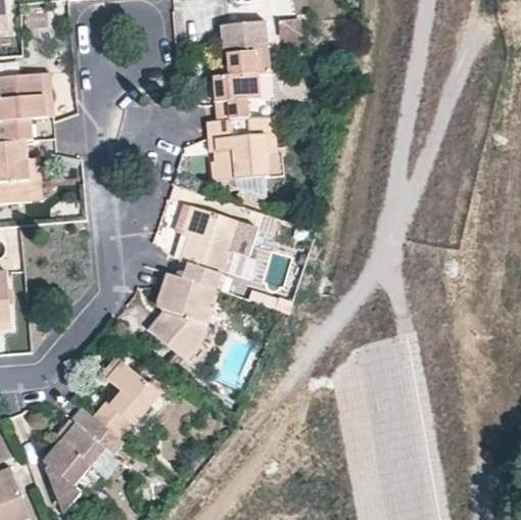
[(298,35),(296,19),(276,21),(277,37),(298,35)]
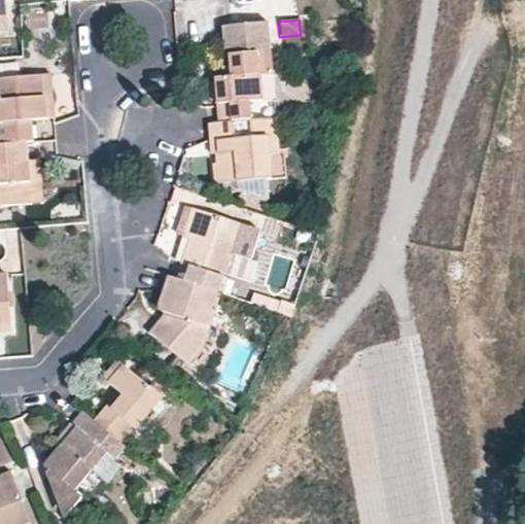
[(277,98),(274,72),(272,73),(268,23),(223,27),(225,55),(230,55),(231,66),(232,74),(220,75),(214,75),(217,120),(249,117),(247,101),(275,98),(277,98)]
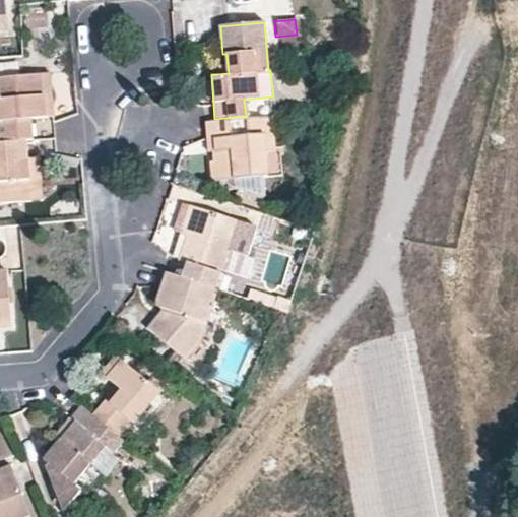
[(229,73),(228,65),(217,65),(217,74),(229,73)]
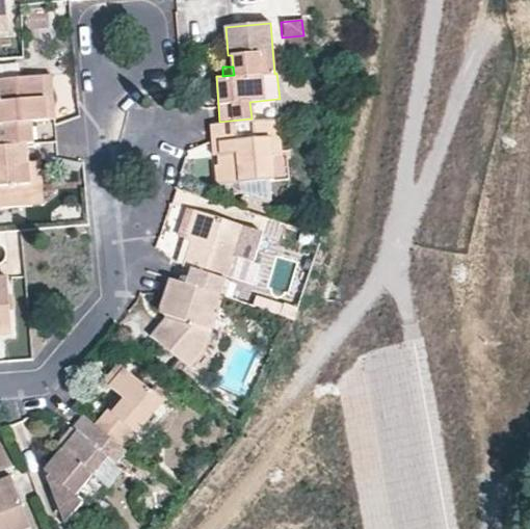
[(42,73),(46,118),(53,117),(49,72),(42,73)]
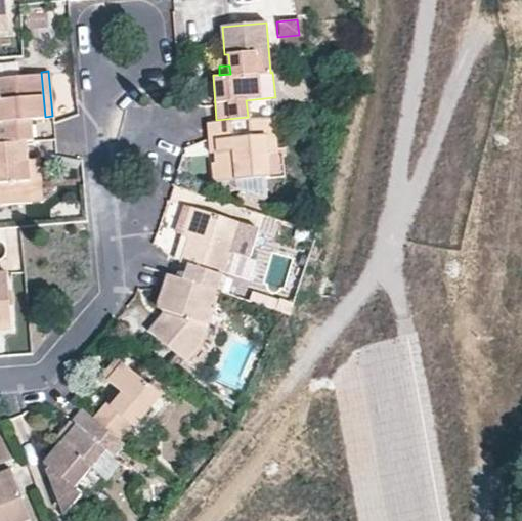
[(45,117),(41,72),(0,75),(0,141),(24,139),(32,138),(30,118),(45,117)]
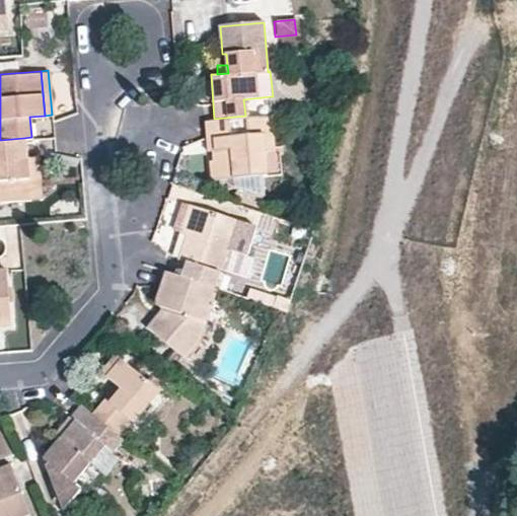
[(270,114),(259,115),(262,152),(273,151),(270,114)]
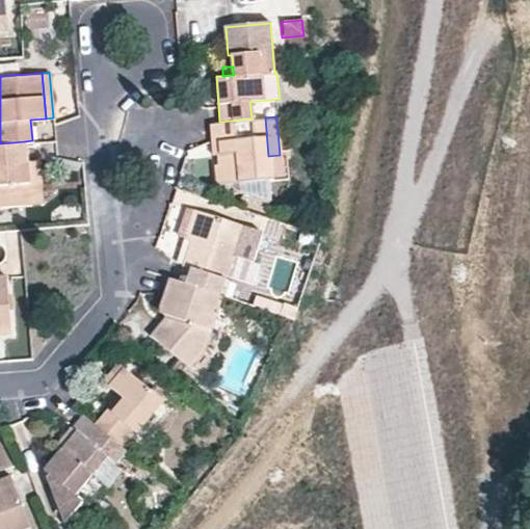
[(219,122),(210,122),(211,140),(219,140),(220,152),(215,153),(216,164),(214,165),(215,183),(271,179),(268,156),(265,117),(252,118),(219,122)]
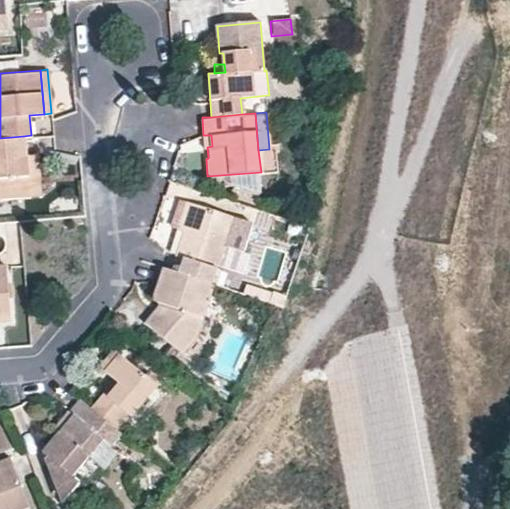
[(211,135),(203,135),(204,147),(207,147),(212,146),(211,135)]
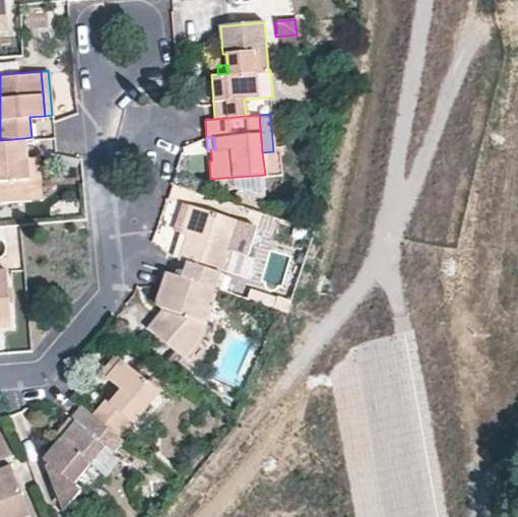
[(23,138),(0,140),(0,201),(29,199),(25,157),(23,138)]
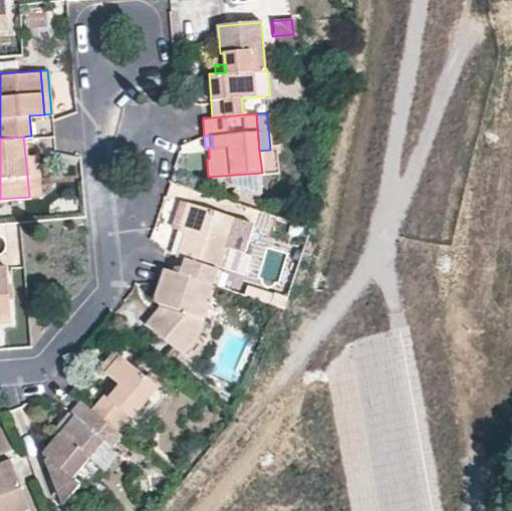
[(36,155),(25,156),(29,197),(40,196),(36,155)]
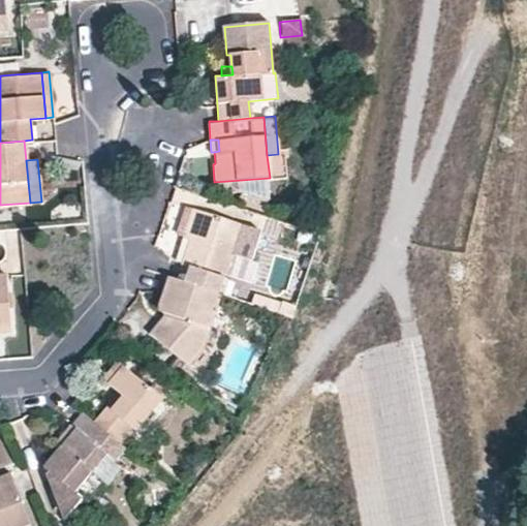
[(190,237),(198,210),(186,206),(178,233),(190,237)]
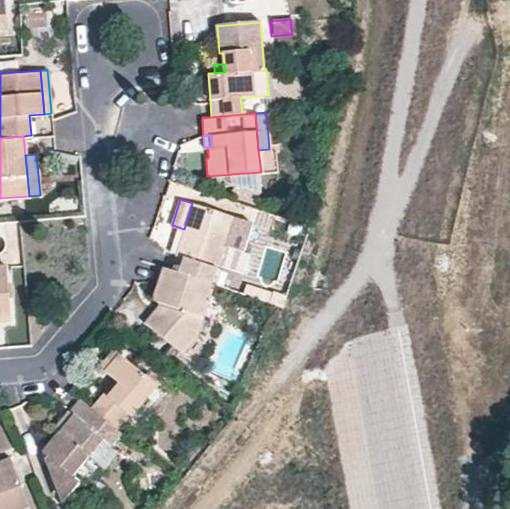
[(223,244),(232,215),(192,203),(184,229),(175,253),(184,256),(179,271),(211,282),(223,244)]
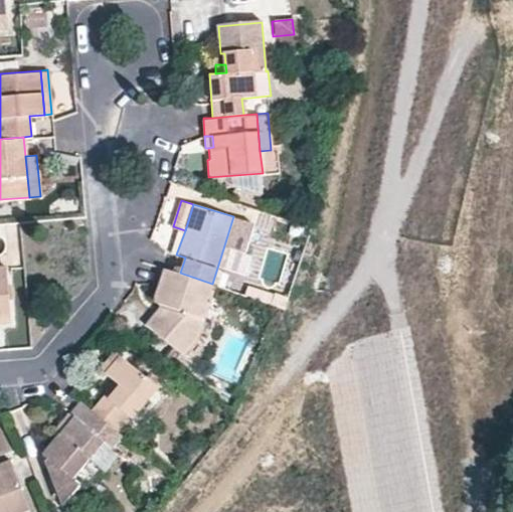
[(231,247),(241,219),(233,216),(224,245),(231,247)]
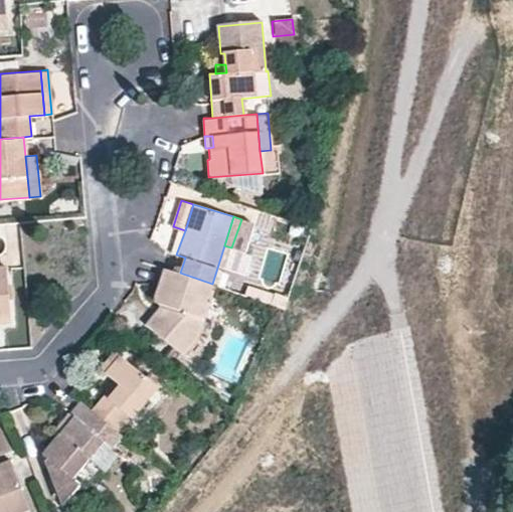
[(0,317),(8,317),(4,264),(0,264),(0,317)]
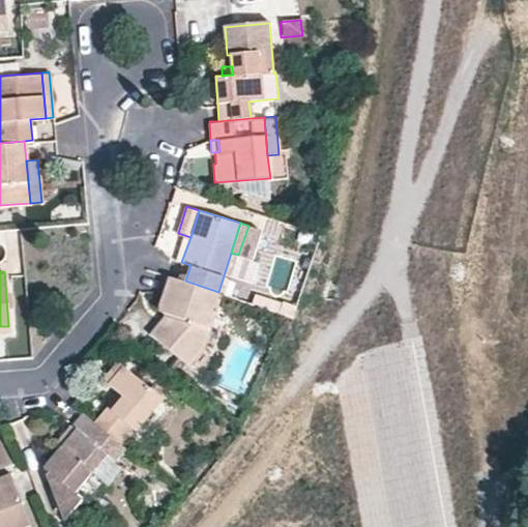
[(185,281),(168,275),(160,300),(162,305),(167,311),(150,332),(187,362),(203,344),(221,292),(218,292),(185,281)]
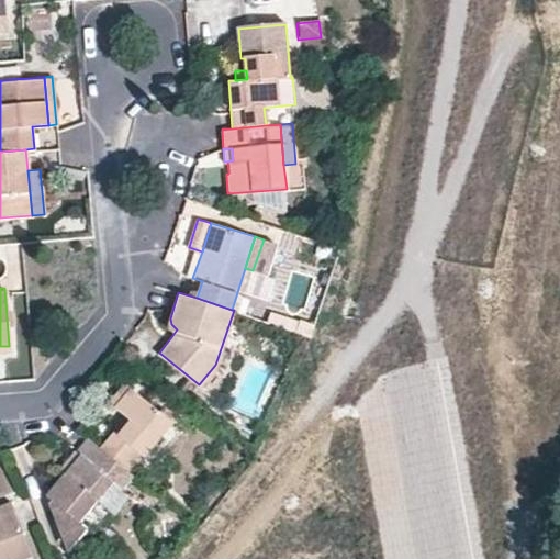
[(114,406),(131,387),(124,381),(108,401),(114,406)]
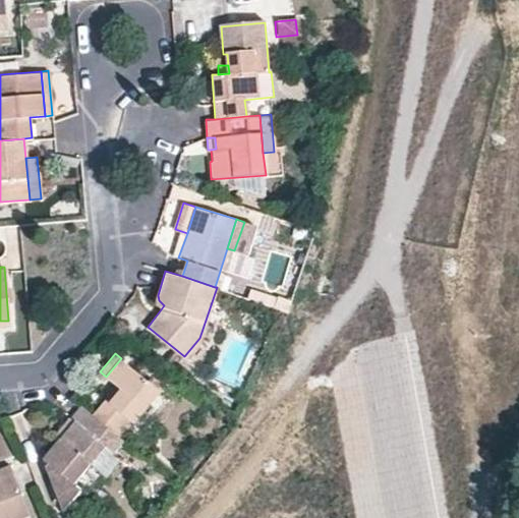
[(158,390),(121,358),(106,377),(119,389),(109,401),(105,397),(93,412),(116,434),(128,420),(131,422),(158,390)]
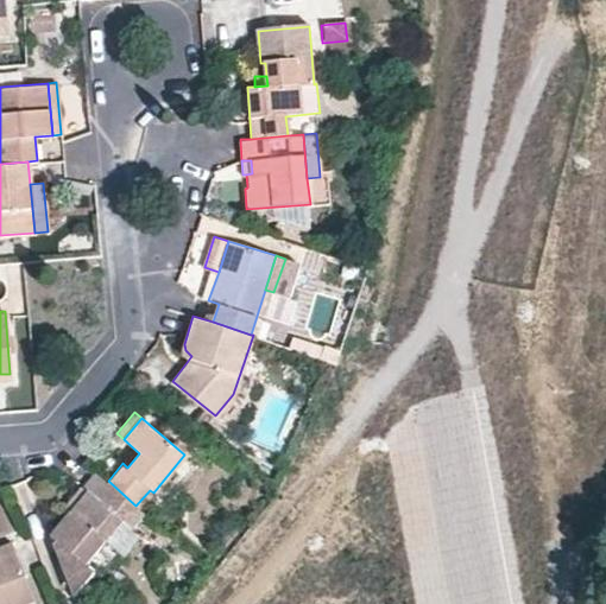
[(108,481),(94,470),(81,484),(87,489),(49,532),(55,536),(52,540),(69,584),(73,587),(79,586),(93,570),(84,563),(121,521),(128,528),(143,512),(136,506),(108,481)]
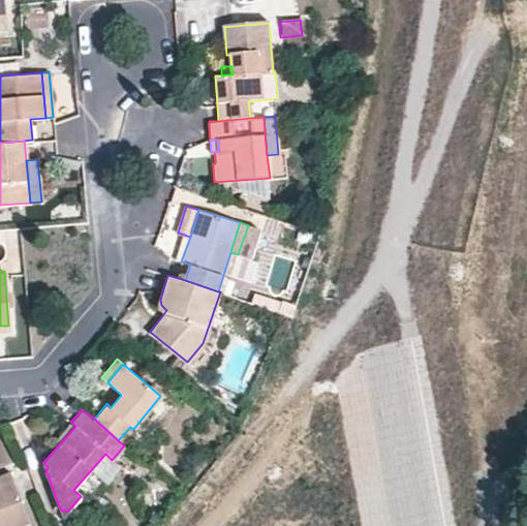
[(0,525),(11,525),(27,520),(9,472),(0,475),(0,525)]
